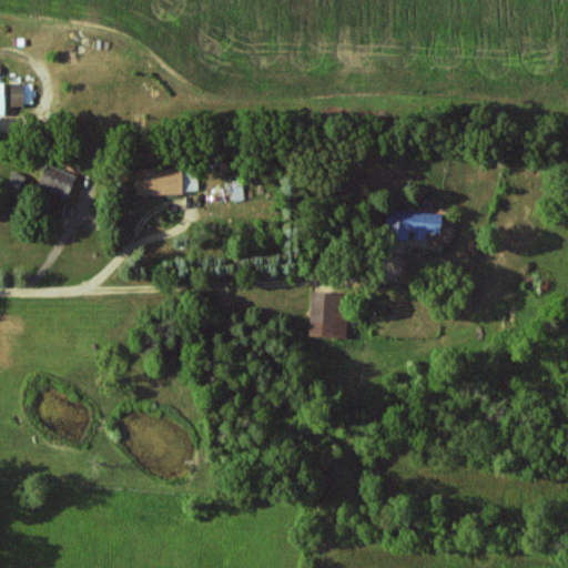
[(13,104),(33,105),(34,84),(14,83),(13,104)]
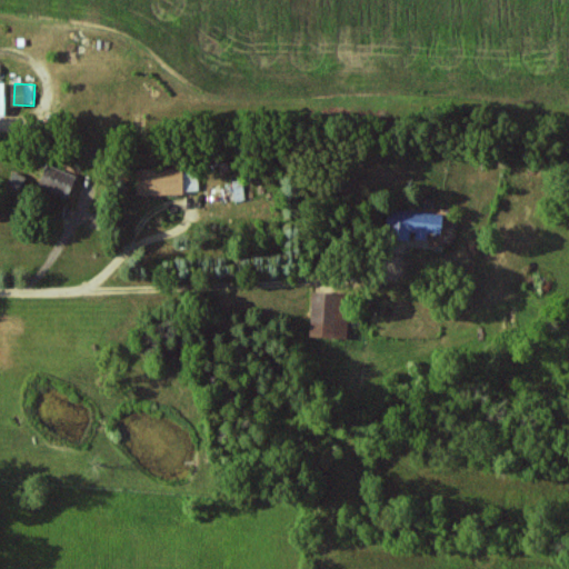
[(79,177),(49,165),(40,186),(70,198),(79,177)]
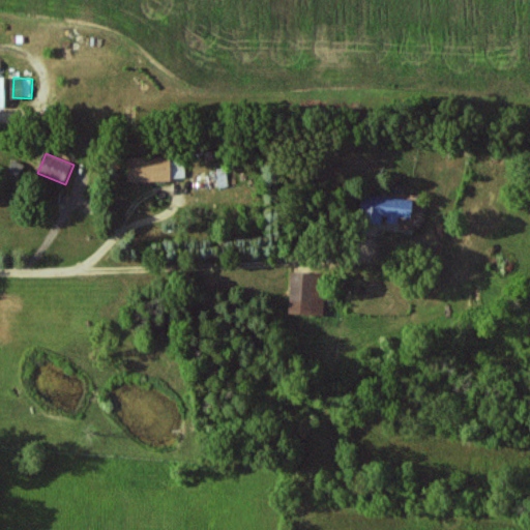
[(129,181),(184,179),(184,159),(171,160),(171,155),(129,157),(129,181)]
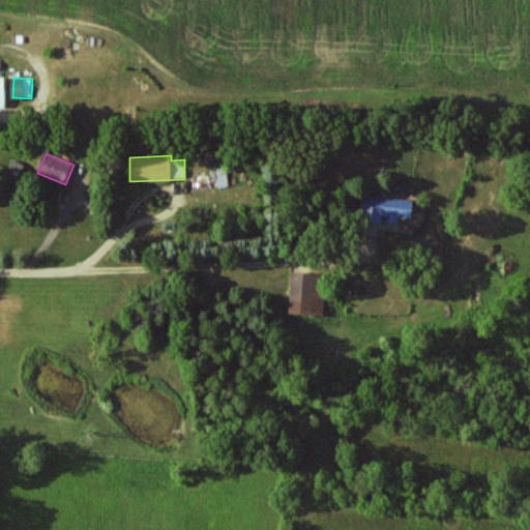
[(25,165),(12,159),(6,173),(19,178),(25,165)]
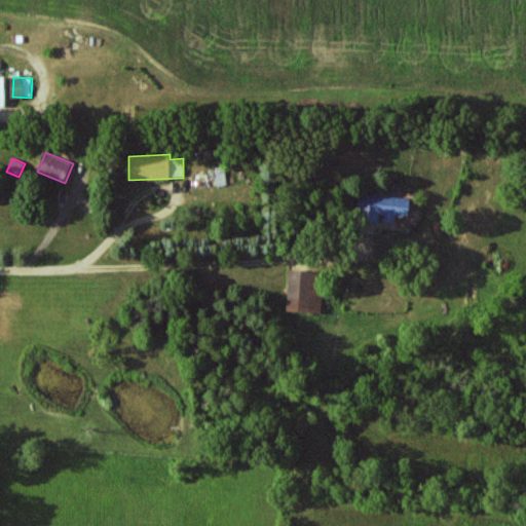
[(414,200),(369,192),(365,211),(386,215),(385,220),(397,222),(398,215),(410,217),(414,200)]
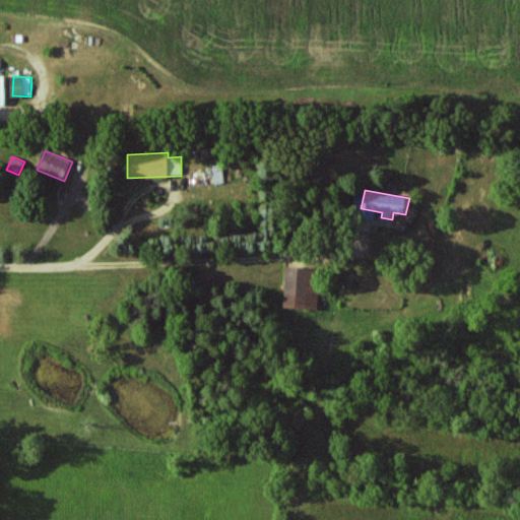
[(314,268),(286,267),(285,309),(319,309),(319,285),(313,285),(314,268)]
